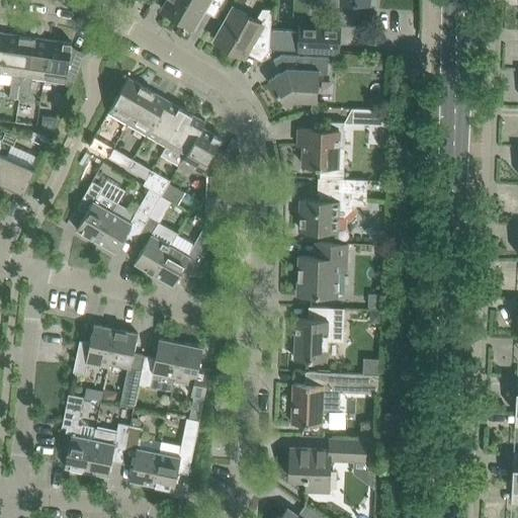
[(167,0),(163,9),(194,27),(204,9),(214,15),(224,0),(167,0)]
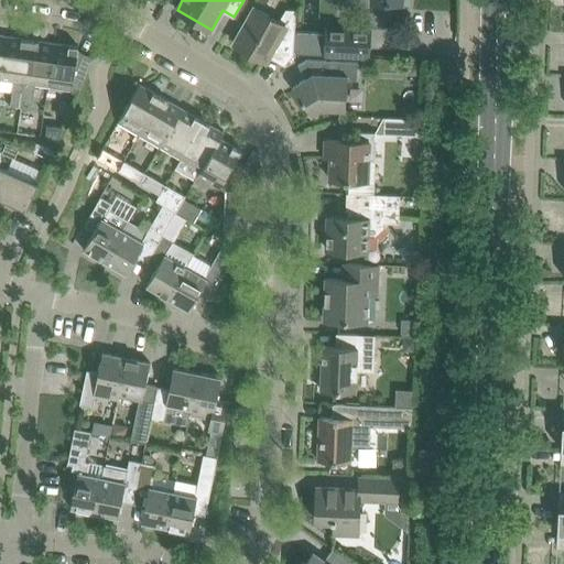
[(273,57),(285,64),(294,53),(296,9),(286,8),(279,20),(255,7),(245,23),(235,43),(266,61),(274,45),(279,46),(273,57)]
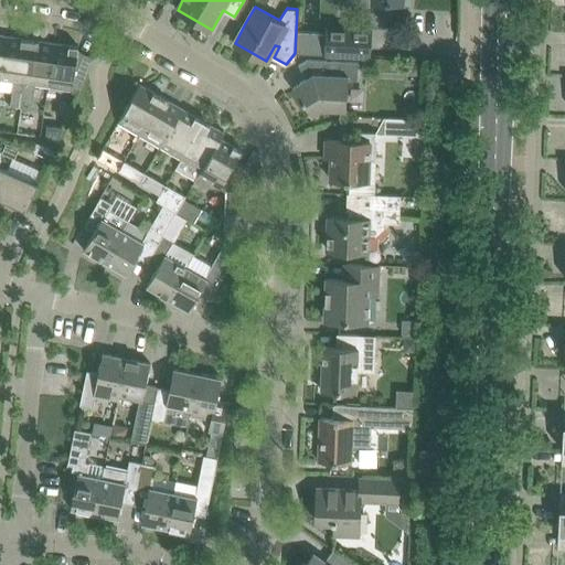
[(370,57),(371,29),(327,27),(326,55),(348,56),(370,57)]
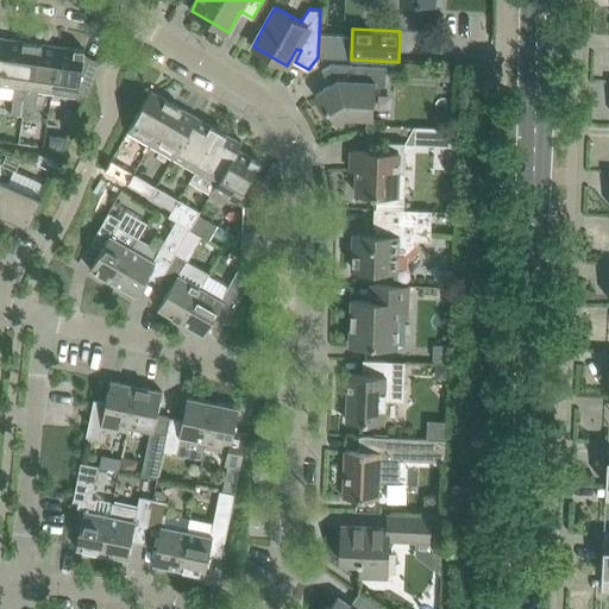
[(11,113),(22,114),(23,114),(33,42),(7,38),(1,85),(16,87),(11,113)]
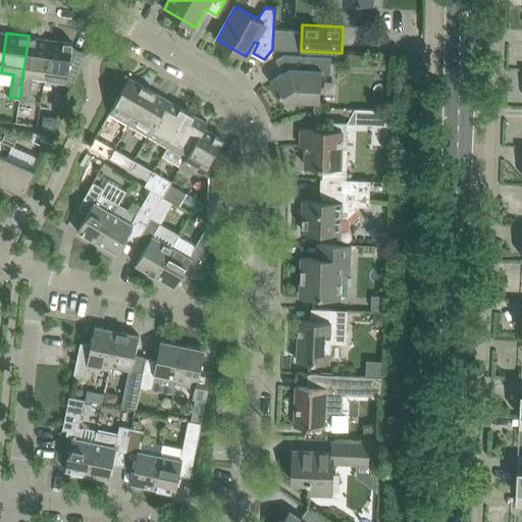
[(19,98),(29,100),(33,77),(45,79),(50,39),(29,36),(19,98)]
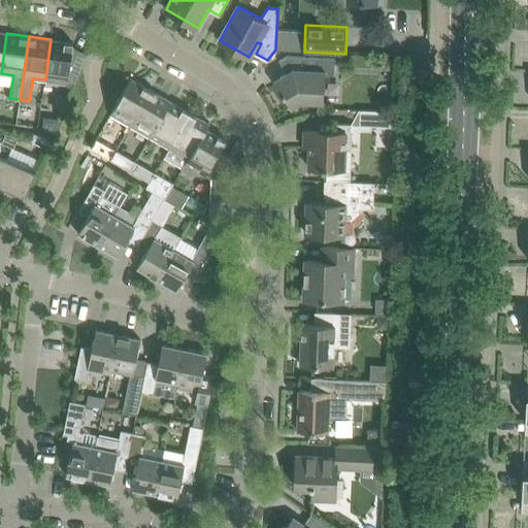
[(73,42),(51,39),(45,79),(68,83),(67,86),(73,87),(89,53),(73,46),(73,42)]
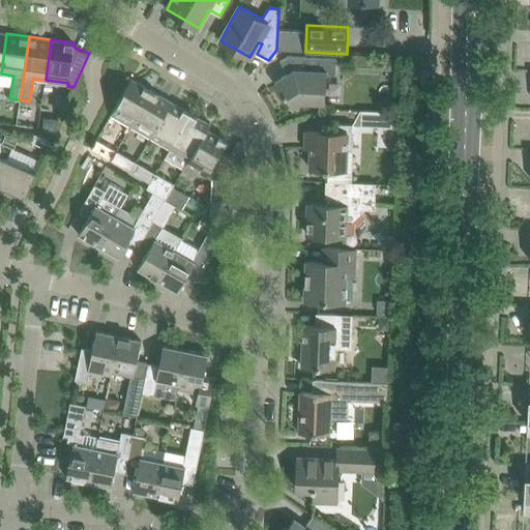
[(302,101),(325,102),(325,89),(326,89),(327,74),(335,75),(336,58),(289,55),(280,60),(288,74),(275,81),(285,96),(286,96),(293,108),(302,101)]
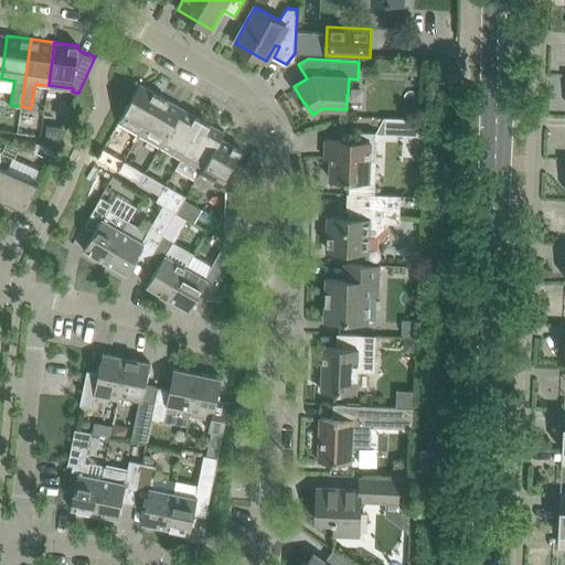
[(422,63),(409,63),(408,74),(420,75),(422,63)]
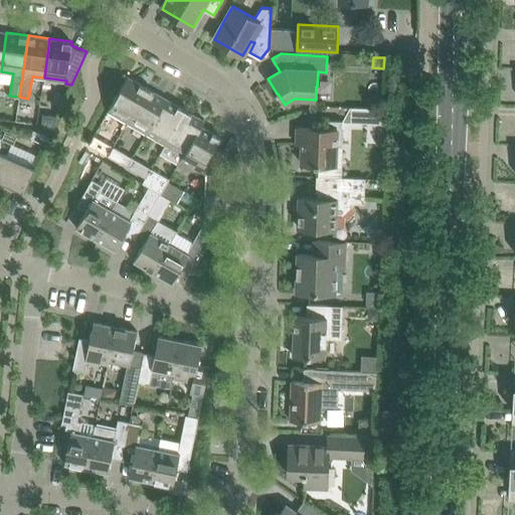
[(108,111),(128,122),(147,88),(128,76),(108,111)]
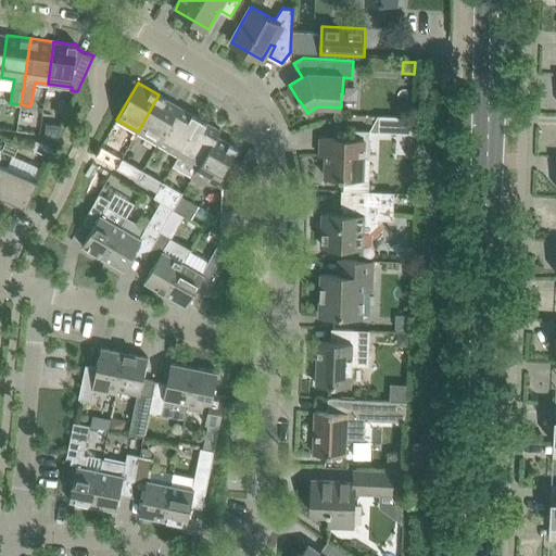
[(159,95),(138,131),(159,143),(179,106),(159,95)]
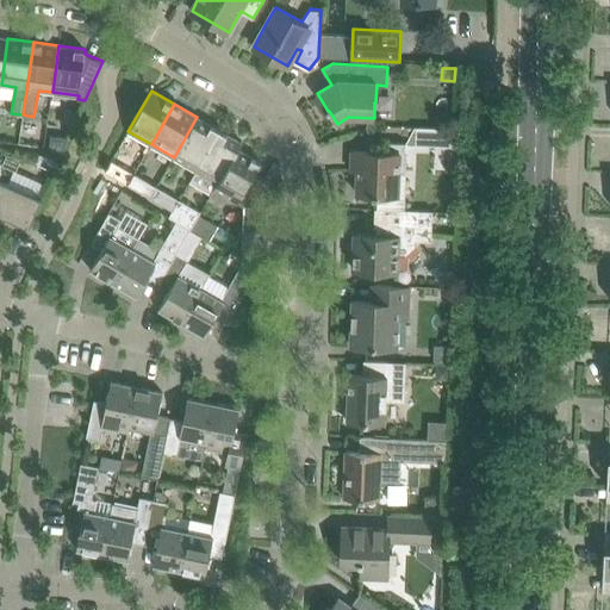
[(174,157),(195,170),(219,129),(197,117),(174,157)]
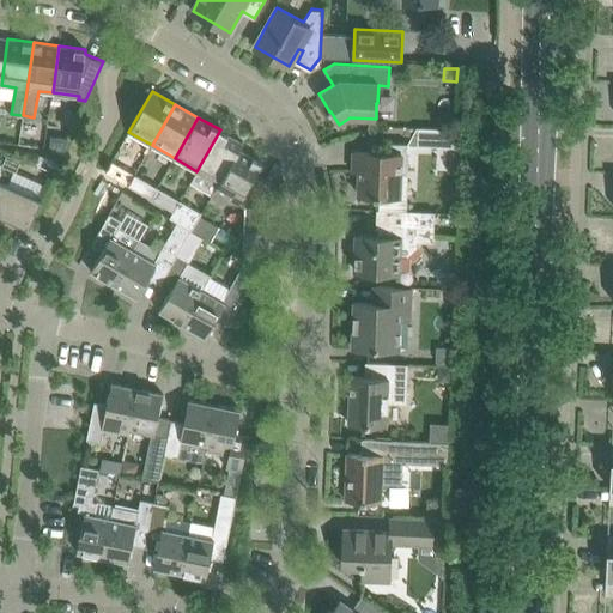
[(418,145),(460,147),(461,129),(418,127),(418,145)]
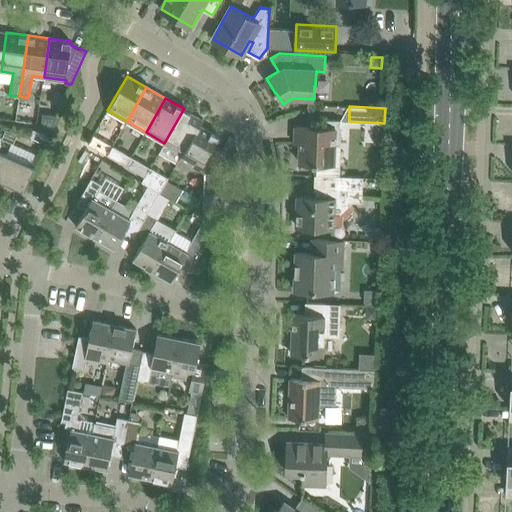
[(164,143),(159,152),(177,162),(183,153),(200,125),(203,120),(184,108),(164,143)]
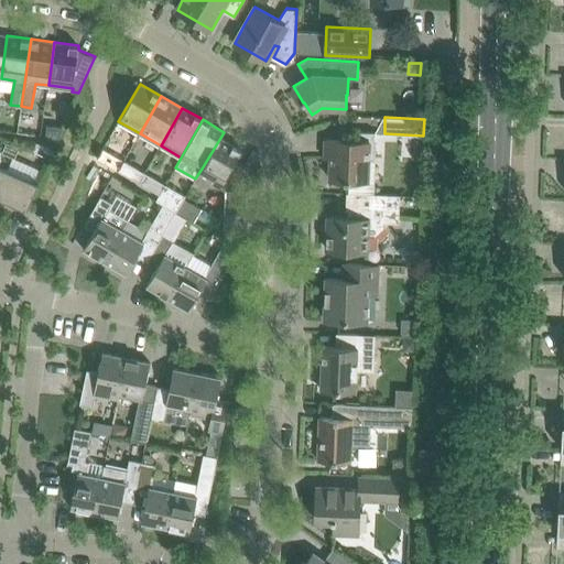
[(64,128),(47,126),(45,137),(58,139),(64,128)]
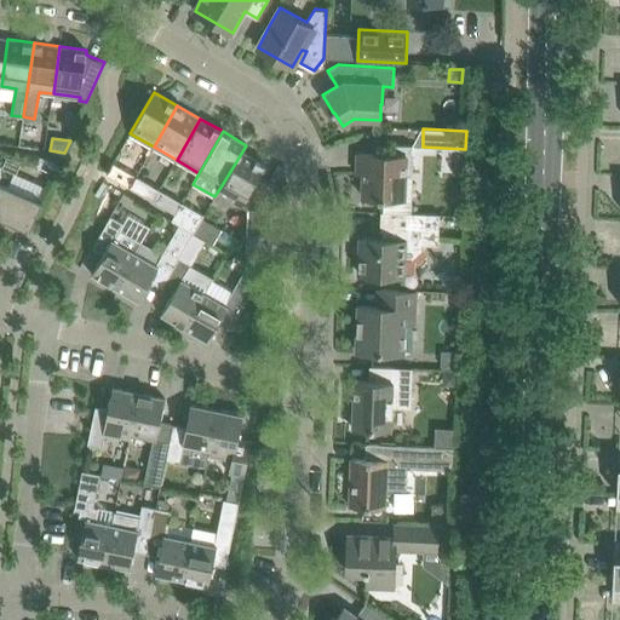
[(378,196),(378,199),(385,199),(385,197),(405,197),(406,176),(412,176),(413,155),(412,155),(413,145),(394,144),(394,154),(357,153),(357,172),(363,173),(362,196),(378,196)]
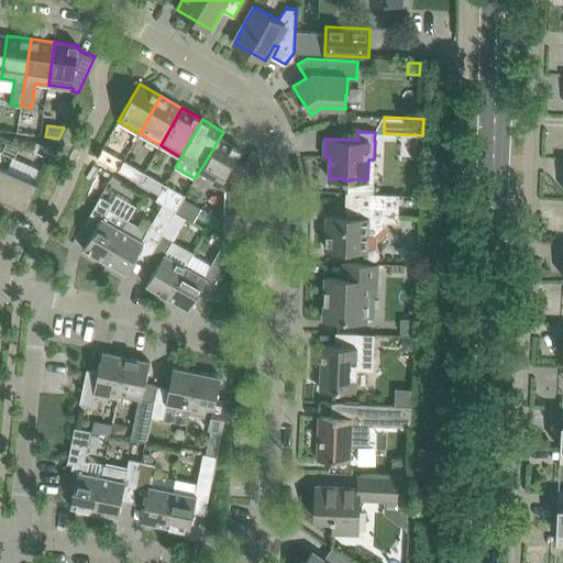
[(191,184),(203,191),(209,180),(219,187),(220,187),(235,159),(241,150),(220,138),(201,168),(195,178),(191,184)]
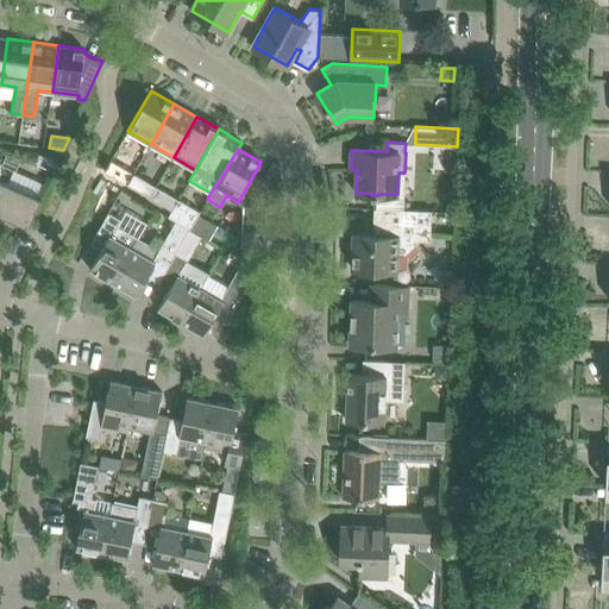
[(16,170),(22,157),(8,150),(2,164),(12,169),(16,170)]
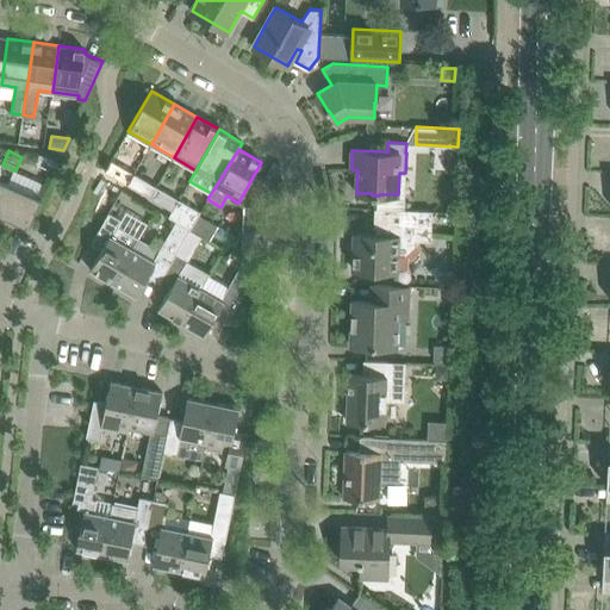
[(114,176),(128,185),(135,173),(120,165),(114,176)]
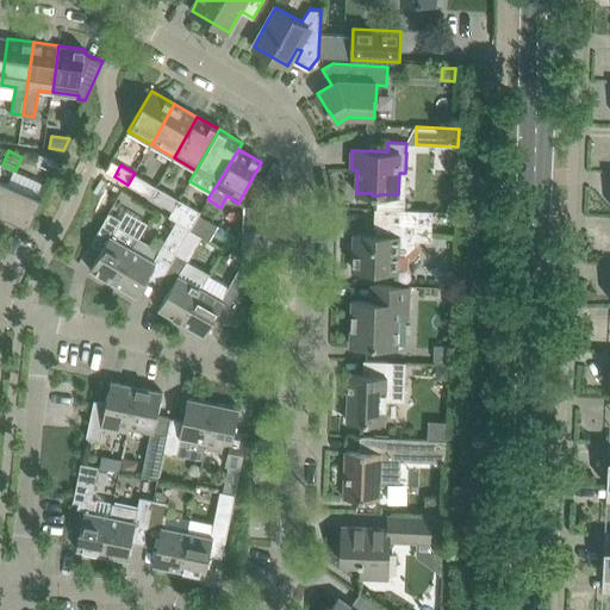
[(128,185),(135,188),(150,197),(156,186),(135,173),(128,185)]
